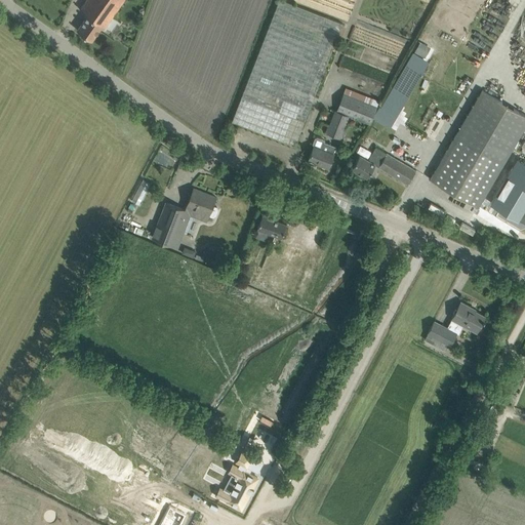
[(104,29),(109,21),(123,0),(85,0),(80,9),(88,14),(77,30),(91,40),(102,27),(104,29)]
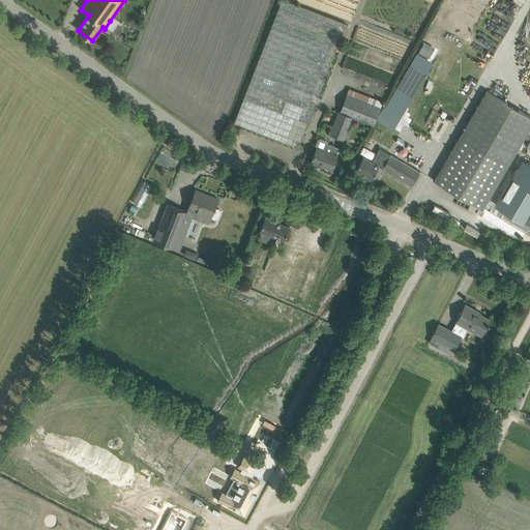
[(286,0),(281,0),(237,113),(234,122),(297,147),(346,23),(286,0)]
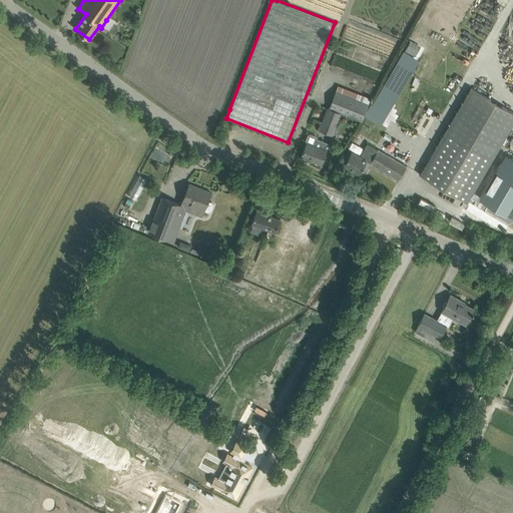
[(411,40),(405,50),(412,54),(418,44),(411,40)]
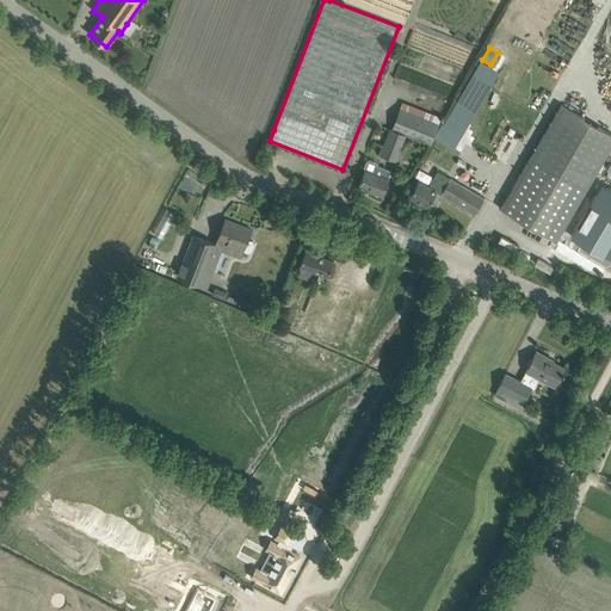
[(610,134),(561,104),(500,208),(556,240),(610,146),(610,134)]
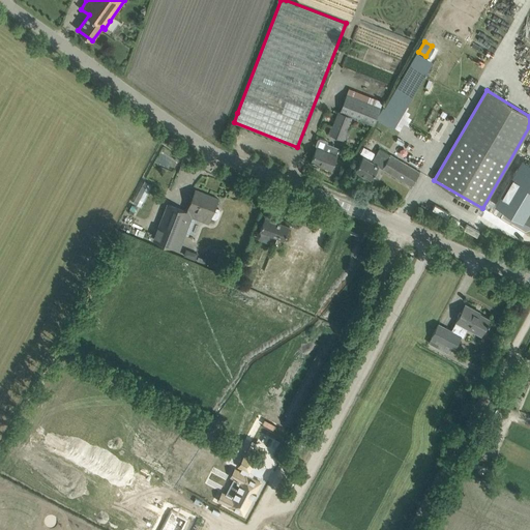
[(381,107),(347,94),(340,112),(352,117),(352,116),(374,124),(381,107)]
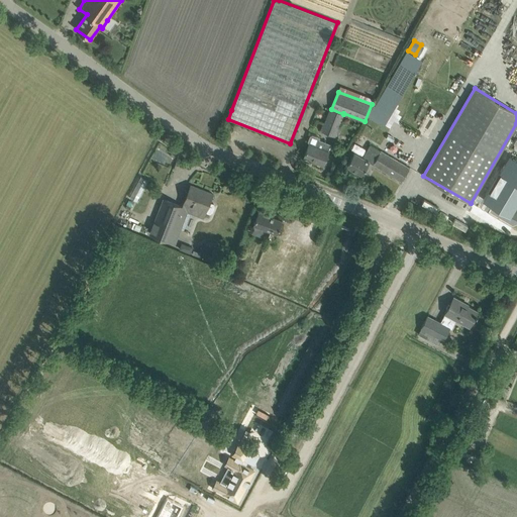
[(384,122),(392,126),(405,98),(398,94),(384,122)]
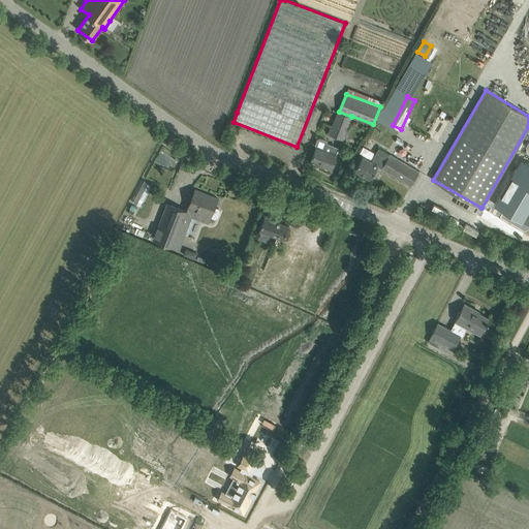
[(343,138),(351,117),(339,112),(338,112),(329,133),(343,138)]
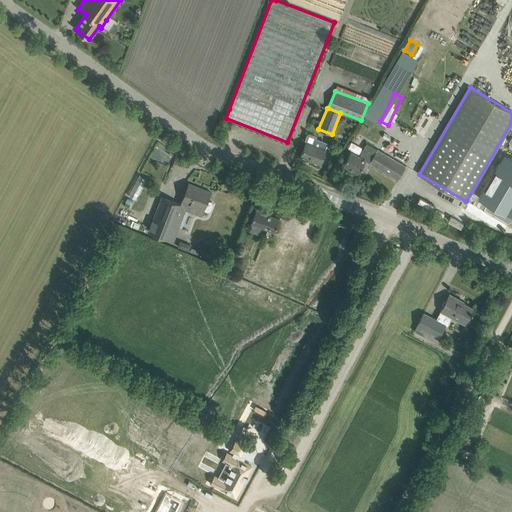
[(328,143),(318,138),(316,138),(317,136),(309,133),(307,134),(304,140),(306,141),(304,147),(303,147),(302,149),(303,149),(301,155),(312,160),(311,161),(320,164),(328,143)]
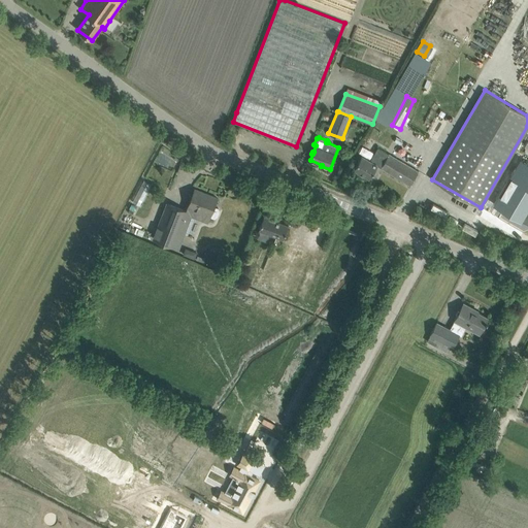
[(377,147),(370,160),(376,165),(381,167),(381,168),(410,186),(419,171),(377,147)]
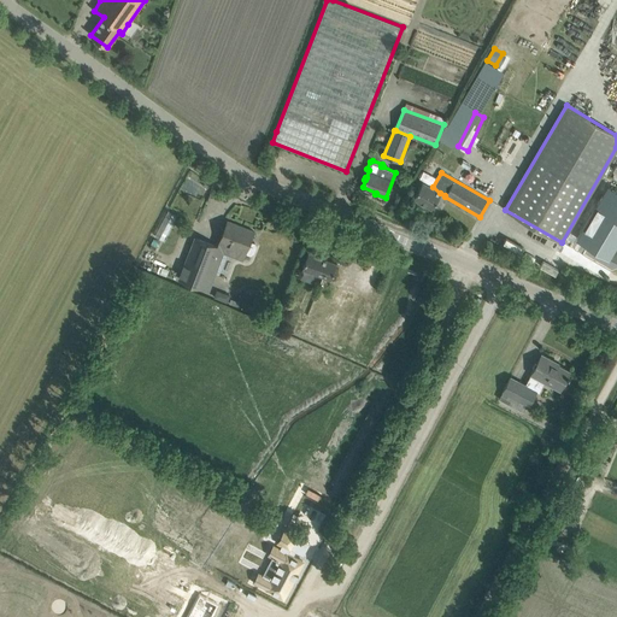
[(432,207),(440,193),(433,187),(422,181),(413,197),(432,207)]
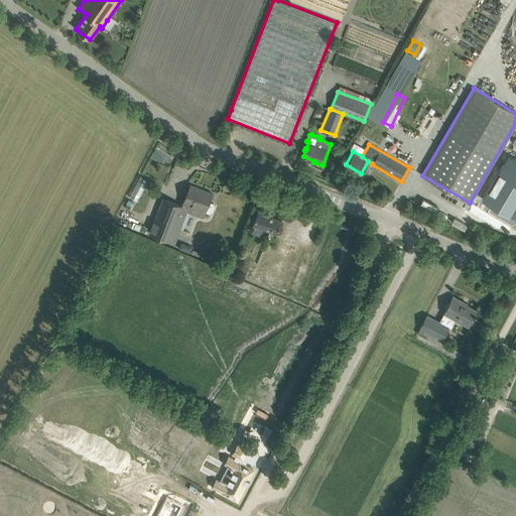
[(515,182),(499,172),(483,200),(512,217),(513,215),(510,213),(515,202),(515,182)]
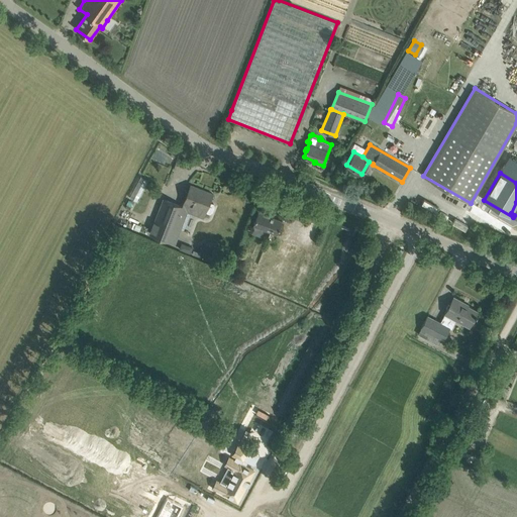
[(184,205),(182,208),(190,211),(204,216),(206,211),(210,213),(213,211),(215,205),(214,203),(210,201),(212,193),(211,196),(198,191),(199,188),(191,185),(187,194),(185,200),(183,205),(184,205)]
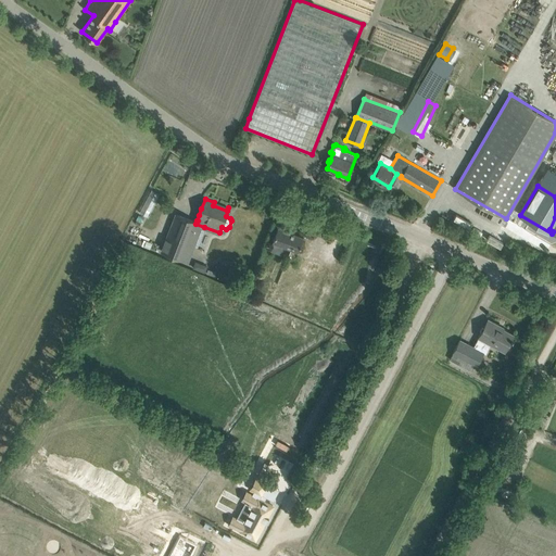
[(167,239),(162,252),(188,262),(194,244),(198,245),(204,227),(196,224),(198,220),(197,220),(177,213),(167,239)]
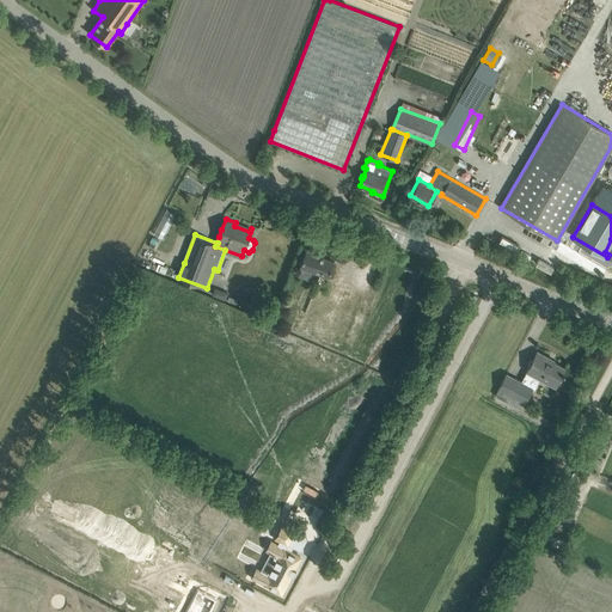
[(573,259),(570,265),(586,271),(587,265),(573,259)]
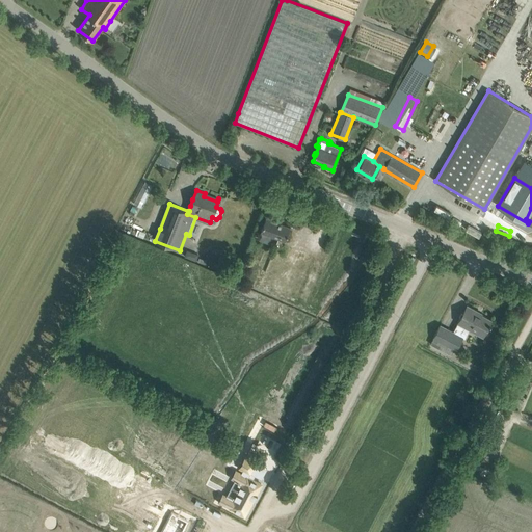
[(271,234),(263,254),(276,259),(280,250),(289,254),(288,257),(302,262),(304,256),(315,260),(320,247),(311,244),(312,242),(293,235),(290,243),(284,241),(285,239),(271,234)]
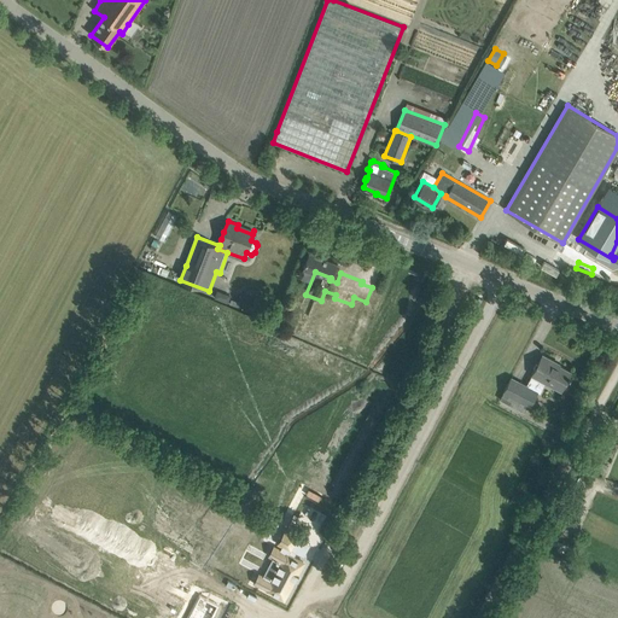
[(542,355),(526,385),(537,391),(540,392),(546,383),(561,390),(567,378),(569,378),(570,377),(569,375),(571,372),(553,362),(554,361),(542,355)]
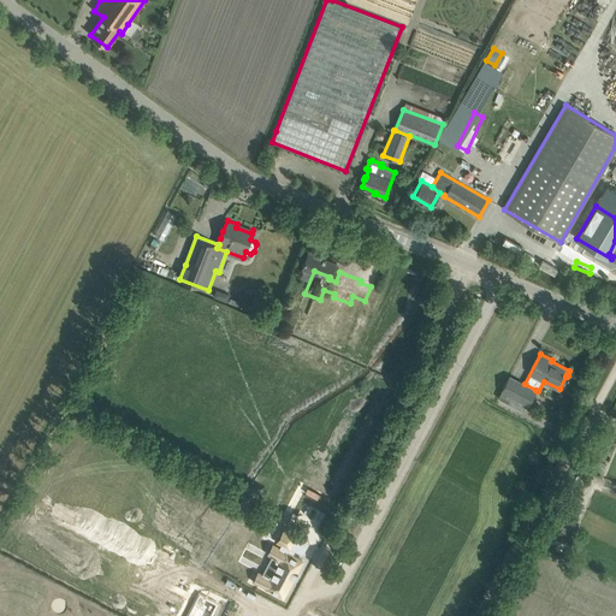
[(535,390),(525,384),(510,375),(498,398),(522,412),(526,404),(527,406),(535,390)]
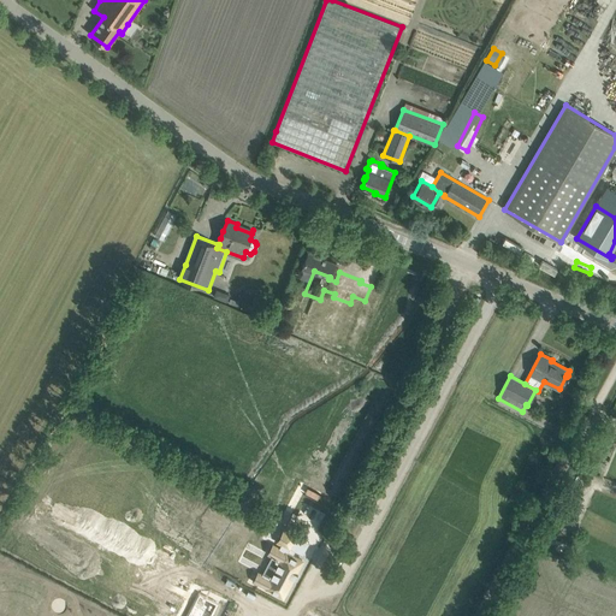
[(262,574),(258,584),(283,597),(302,561),(288,552),(297,535),(284,528),(277,542),(282,544),(279,548),(277,546),(272,555),(280,560),(271,579),(262,574)]
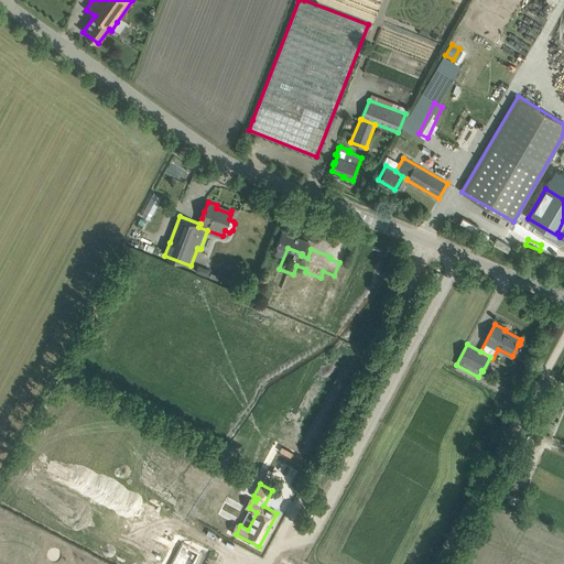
[(177,555),(173,563),(194,563),(195,562),(192,560),(201,543),(191,538),(195,530),(179,521),(173,530),(180,533),(175,543),(179,544),(173,553),(177,555)]
